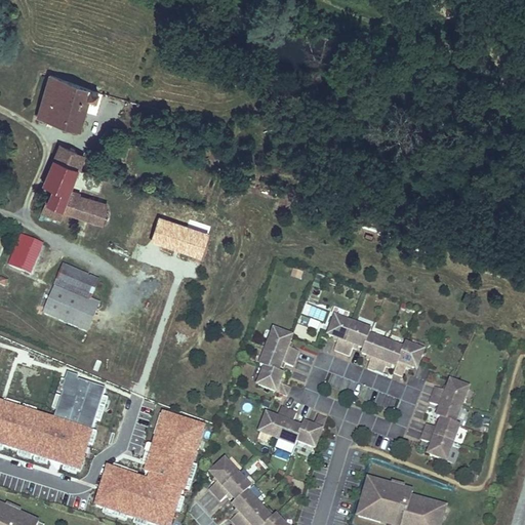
[(50,75),(40,108),(38,116),(79,128),(88,97),(96,99),(99,90),(73,83),(50,75)]
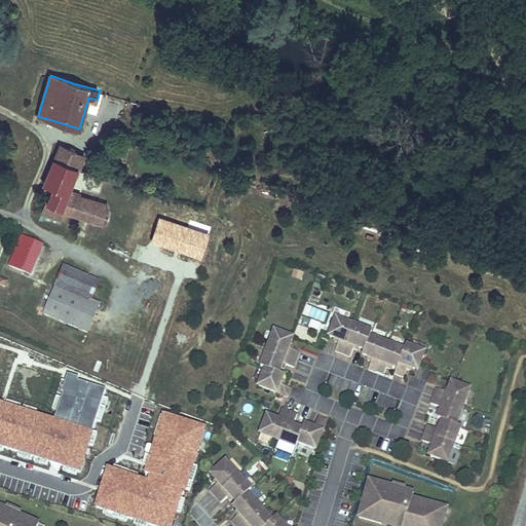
[(53,160),(76,170),(82,155),(60,146),(53,160)]
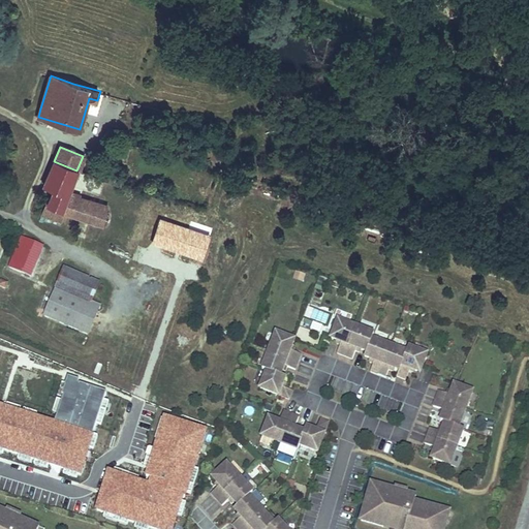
[(54,161),(43,184),(43,185),(53,189),(42,214),(60,221),(65,210),(103,224),(106,210),(67,191),(72,180),(76,170),(54,161)]
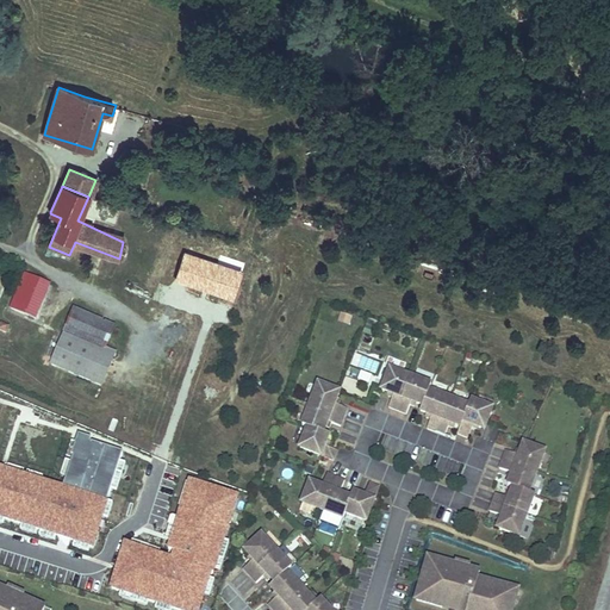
[(124,200),(120,209),(143,217),(145,210),(124,200)]
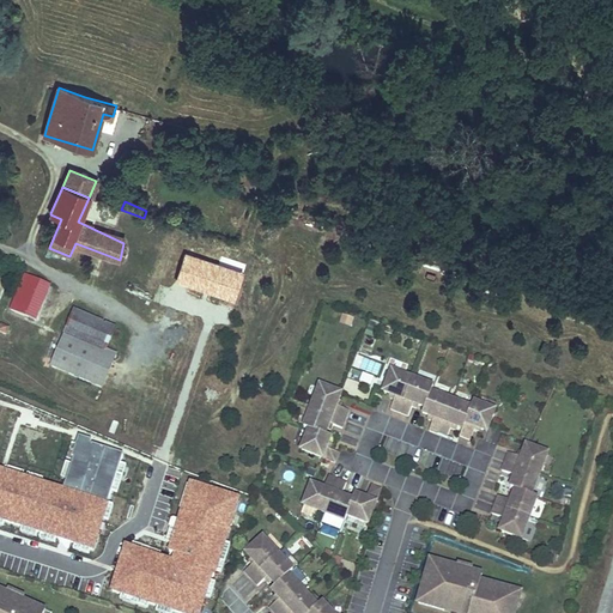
[(25,277),(24,277),(10,308),(37,320),(50,287),(25,277)]
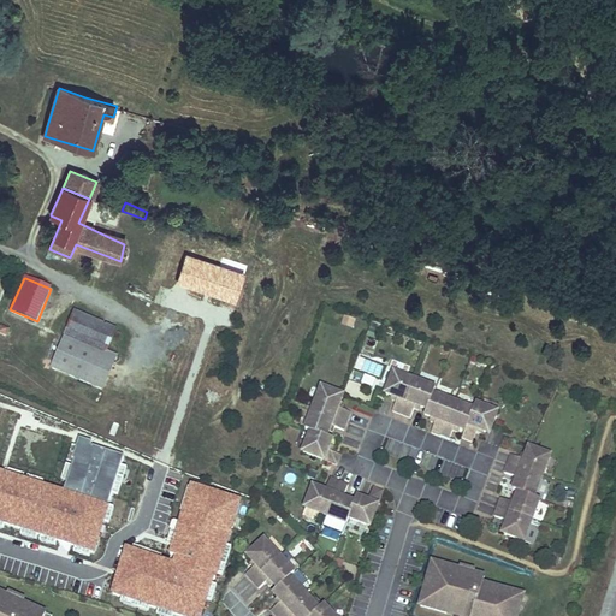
[(150,303),(163,308),(170,290),(158,285),(150,303)]
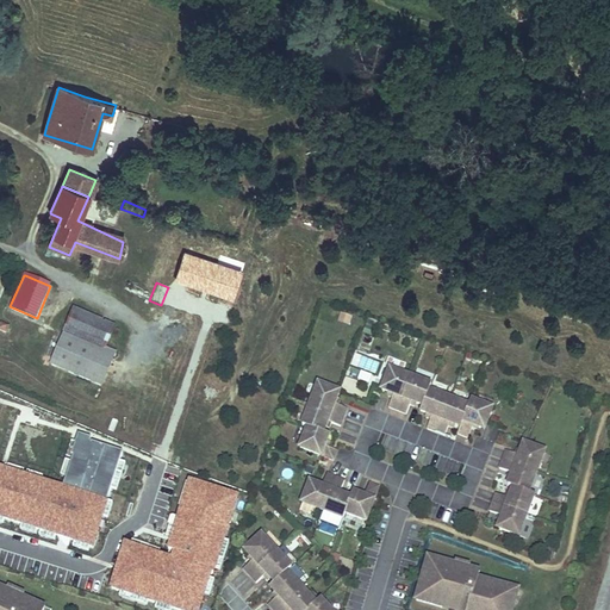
[(66,332),(105,349),(116,325),(116,324),(76,309),(66,331),(66,332)]
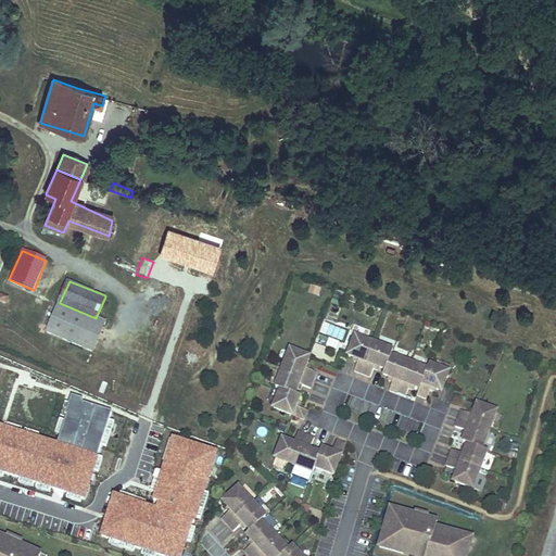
[(319,295),(321,288),(312,286),(310,293),(319,295)]
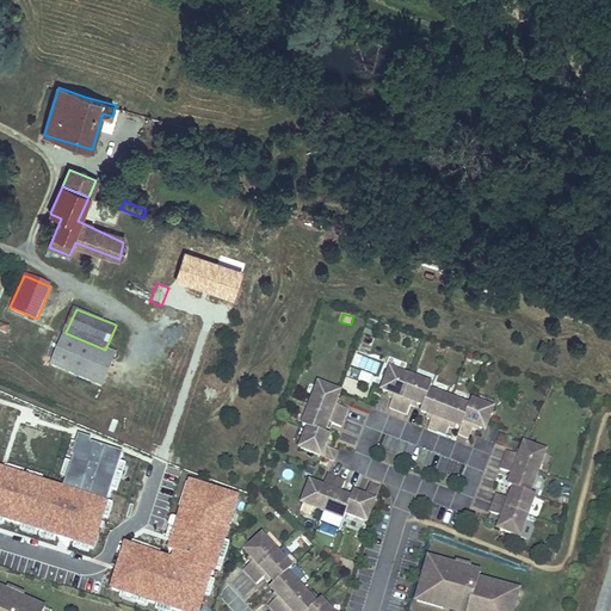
[(2,323),(0,329),(0,331),(8,334),(11,327),(2,323)]
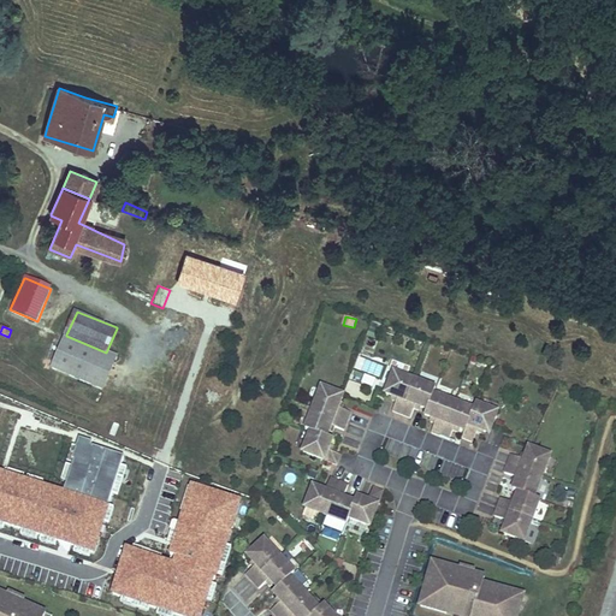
[(92,384),(106,353),(66,336),(53,367),(92,384)]
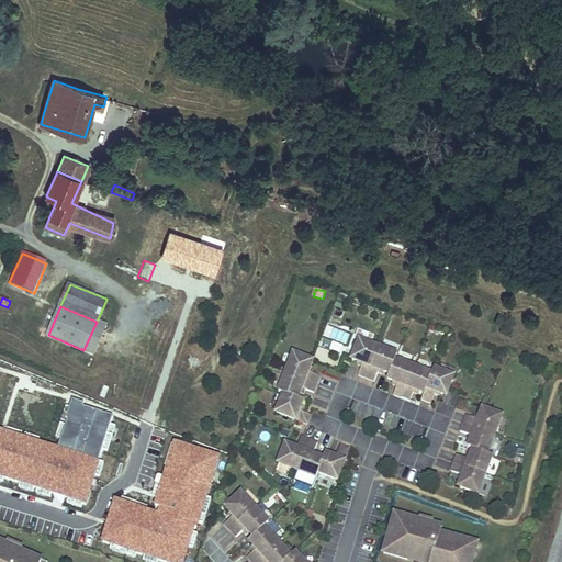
[(83,350),(96,355),(108,327),(97,322),(83,350)]
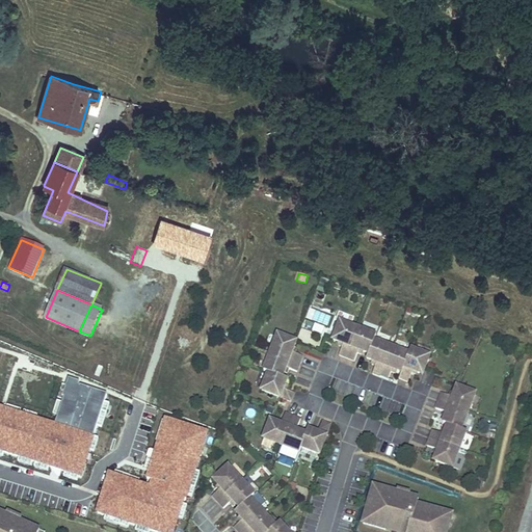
[(343,313),(341,320),(352,323),(354,316),(343,313)]
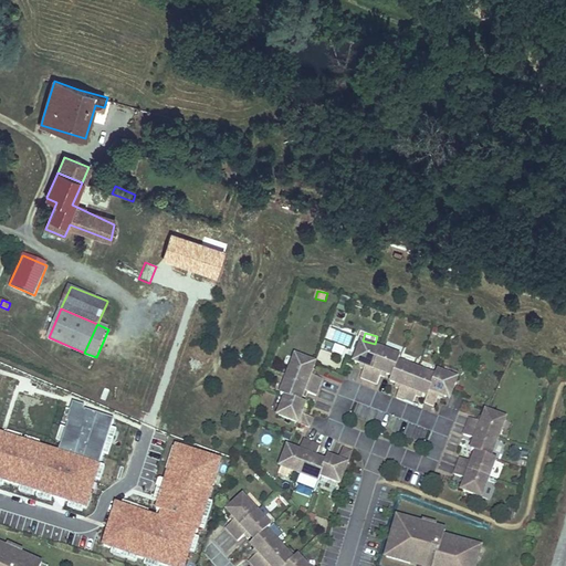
[(363,341),(355,359),(366,364),(360,376),(377,383),(383,370),(392,375),(390,380),(401,385),(396,396),(412,402),(418,391),(427,395),(425,401),(433,405),(438,394),(449,397),(457,378),(437,370),(435,376),(398,362),(400,356),(363,341)]
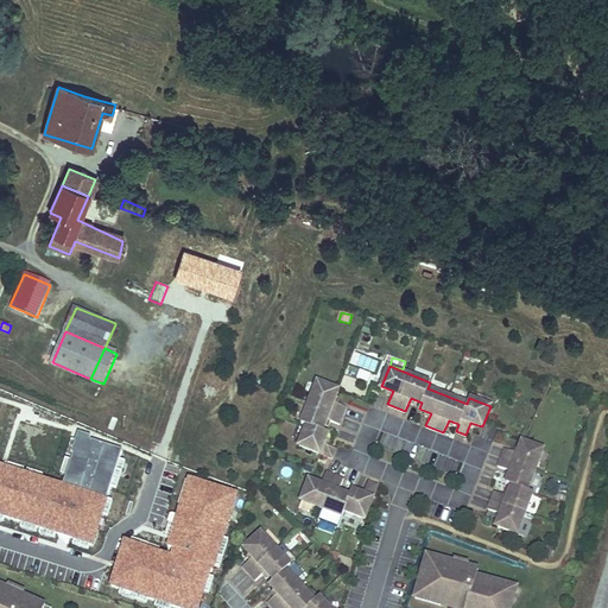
[(340,390),(320,381),(303,423),(309,425),(301,445),(334,458),(337,449),(324,443),(329,432),(324,430),(328,419),(341,424),(348,406),(335,401),(340,390)]
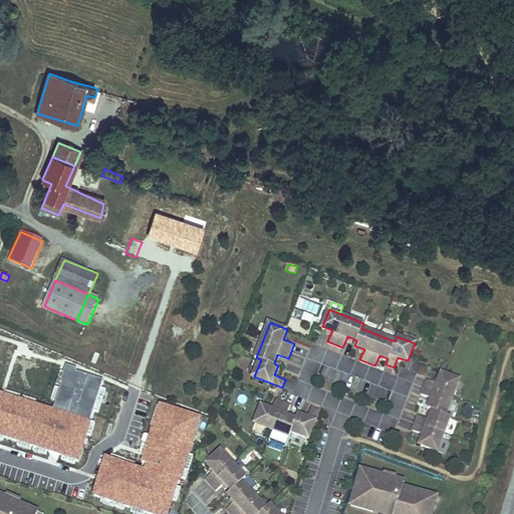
[(383,369),(387,360),(378,358),(376,367),(383,369)]
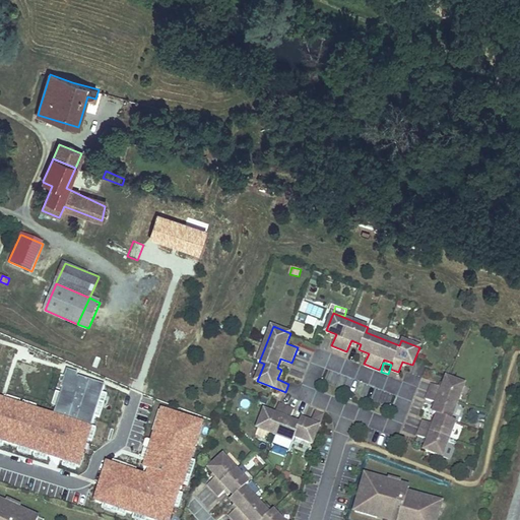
[(0,441),(85,461),(103,386),(54,374),(46,407),(51,408),(46,431),(58,433),(56,438),(15,428),(20,404),(12,402),(15,390),(0,386),(0,441)]
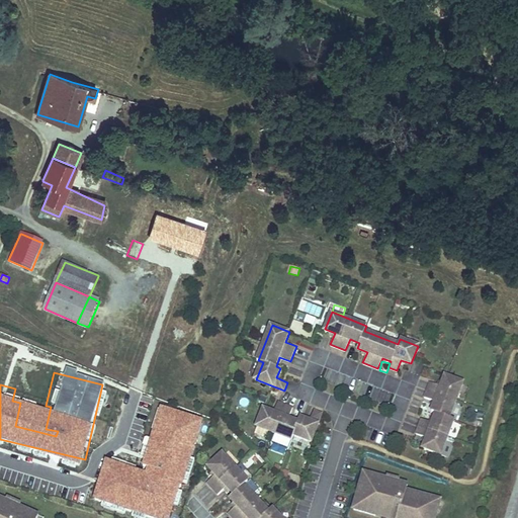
[(460,382),(443,375),(439,385),(428,381),(422,397),(433,401),(430,411),(434,413),(431,422),(420,418),(414,433),(425,437),(422,447),(439,453),(452,419),(447,417),(460,382)]
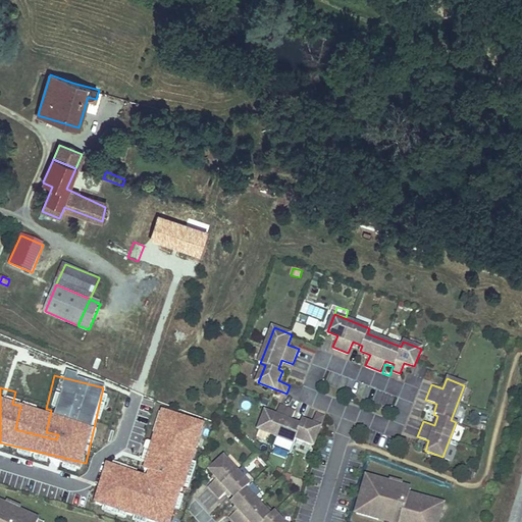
[(266,412),(260,429),(295,442),(297,438),(314,445),(325,416),(317,413),(312,424),(303,420),(301,425),(292,421),(296,411),(280,405),(276,416),(266,412)]
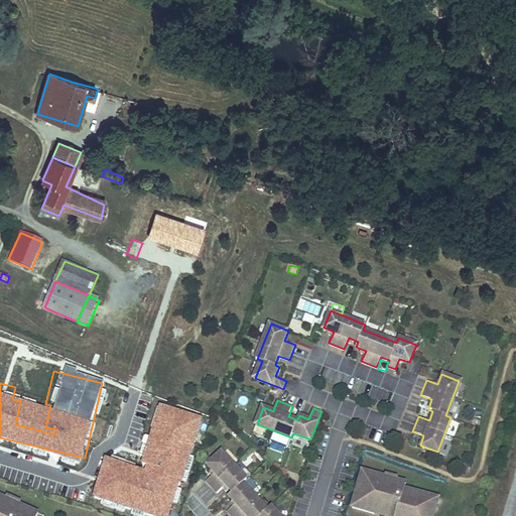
[(26,406),(21,420),(38,426),(43,411),(26,406)]
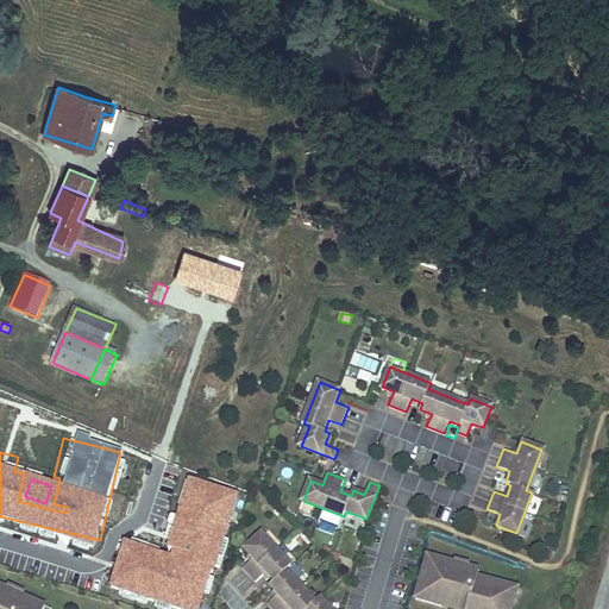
[(262,533),(246,547),(255,557),(244,566),(257,581),(267,571),(275,581),(270,584),(278,594),(269,603),(274,608),(289,608),(292,608),(293,608),(330,608),(320,597),(315,601),(287,570),(292,566),(262,533)]
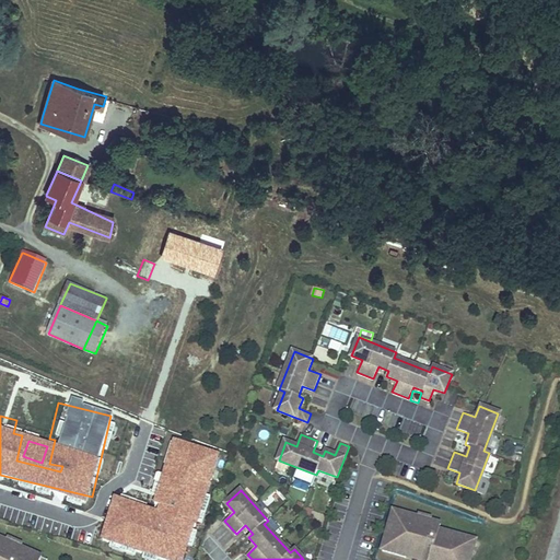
[(405,518),(391,515),(381,550),(397,555),(398,549),(406,551),(405,555),(424,559),(468,559),(473,546),(459,543),(461,536),(446,533),(445,535),(436,533),(440,524),(406,514),(405,518)]
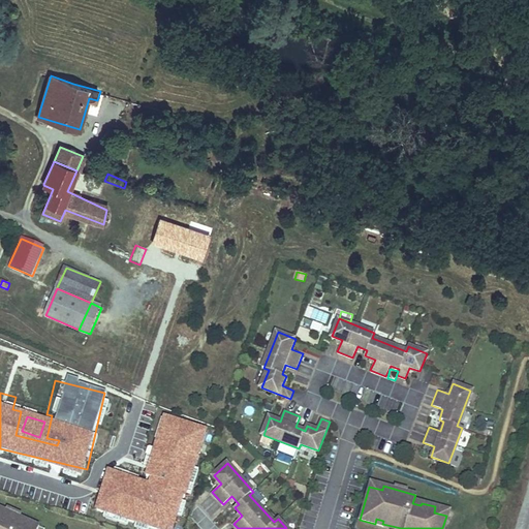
[(0,528),(37,528),(39,525),(34,522),(0,506),(0,528)]
